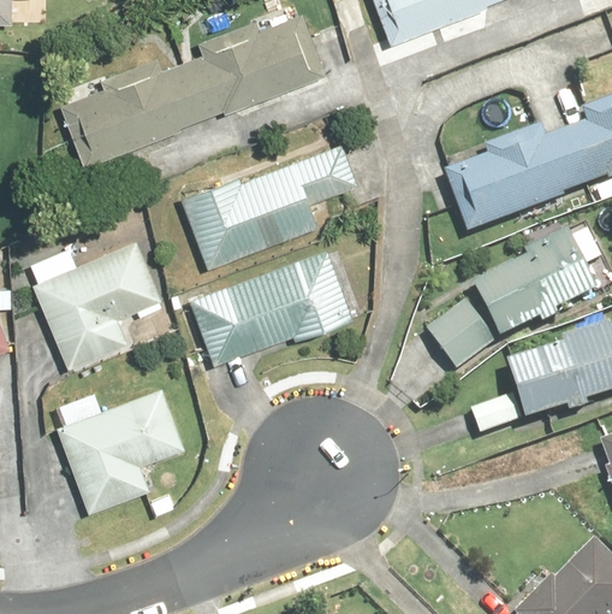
[(0,0),(0,28),(12,29),(12,0),(0,0)]
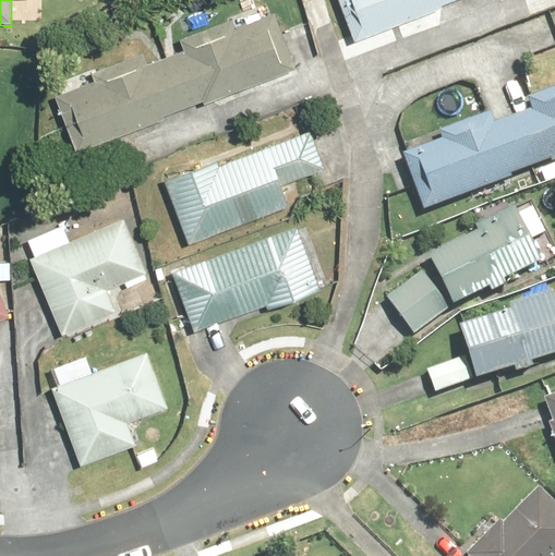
[(332,0),(349,44),(463,0),(332,0)]
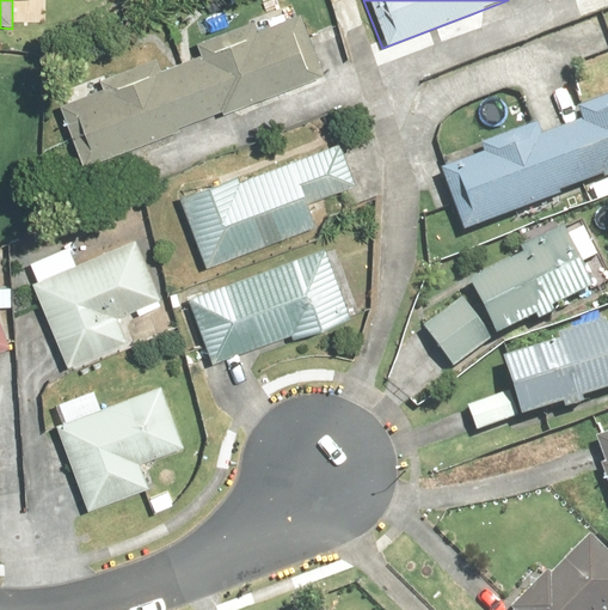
[(59,109),(81,169),(329,75),(306,16),(259,34),(253,18),(196,41),(202,56),(170,68),(164,53),(108,74),(112,89),(59,109)]
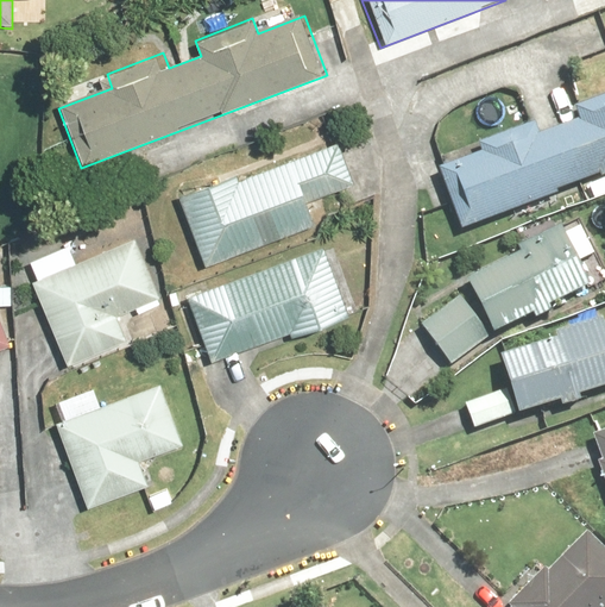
[(604,100),(433,167),(459,232),(604,175),(604,100)]
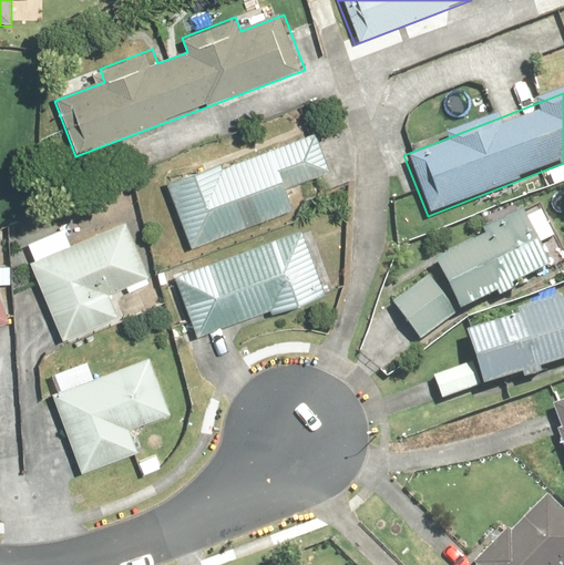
[(314,125),(164,180),(190,250),(293,214),(284,188),(330,172),(314,125)]
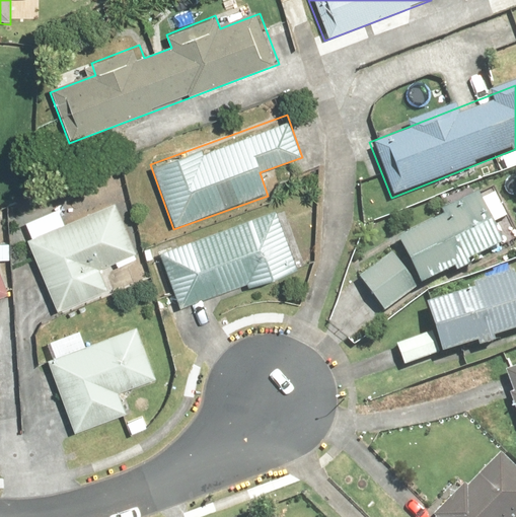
[(477,194),(395,238),(423,287),(504,242),(477,194)]
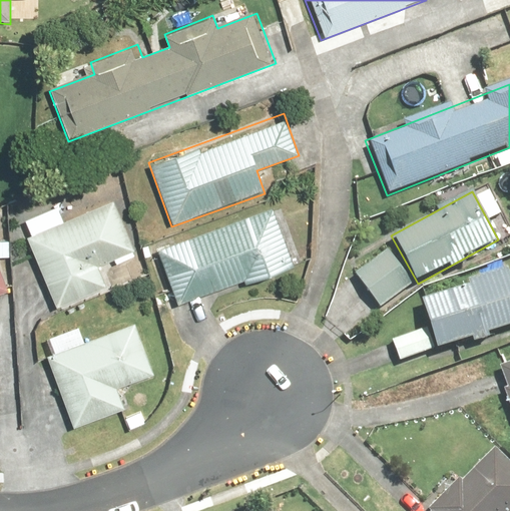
[(64,200),(18,220),(56,309),(111,285),(102,263),(136,247),(115,199),(71,218),(64,200)]
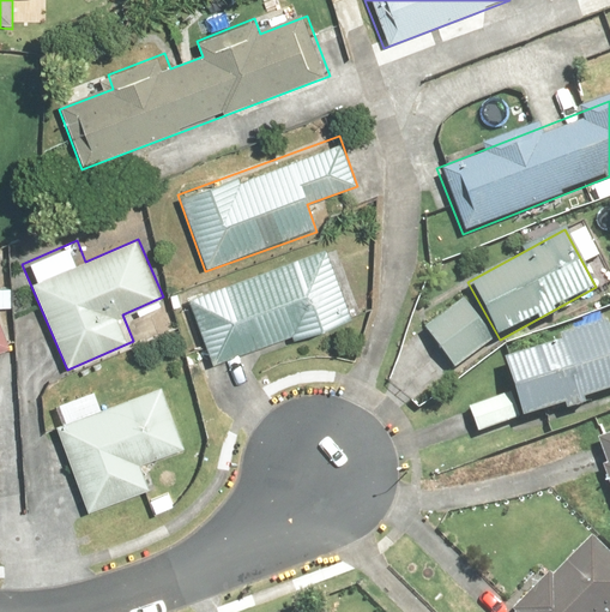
[(332,241),(187,298),(216,372),(362,316),(332,241)]
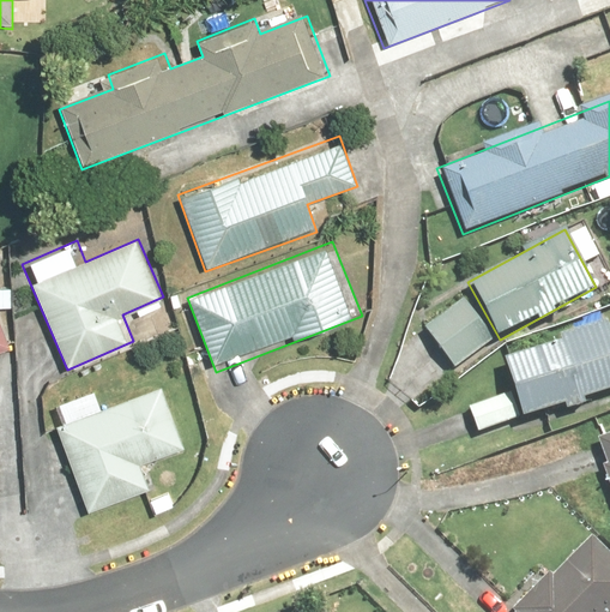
[(461,300),(424,329),(456,369),(493,341),(461,300)]
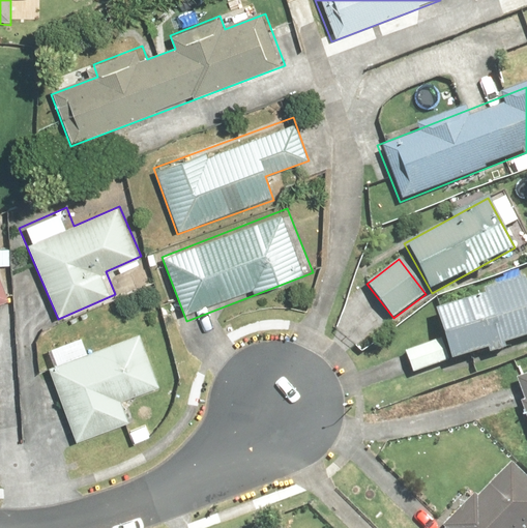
[(526,277),(433,308),(450,362),(526,338),(526,277)]
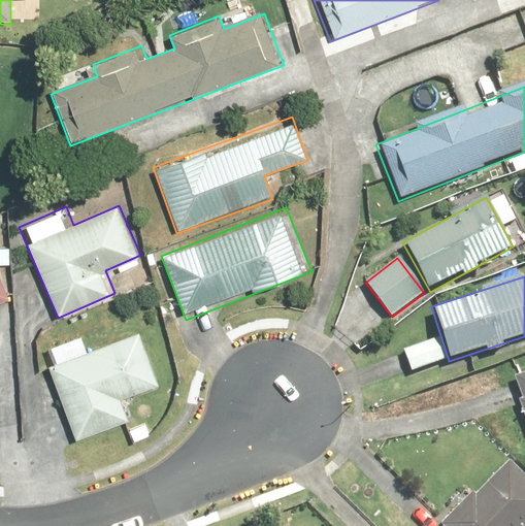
[(0,277),(0,304),(9,301),(0,277)]
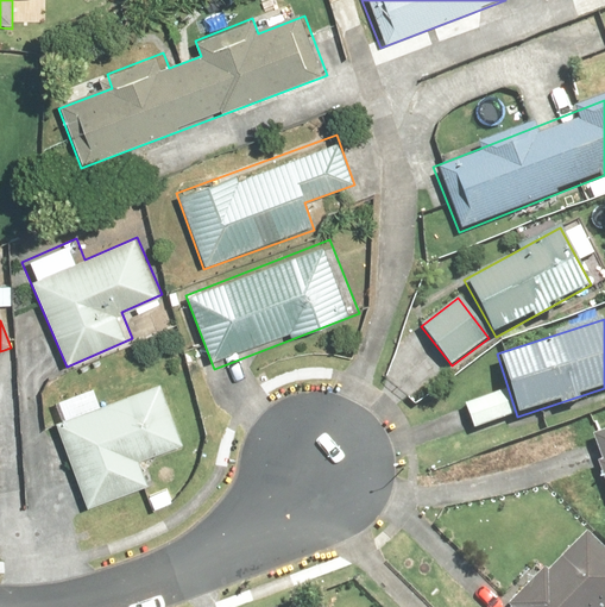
[(95,387),(48,407),(92,509),(149,486),(139,462),(186,442),(159,380),(104,405),(95,387)]
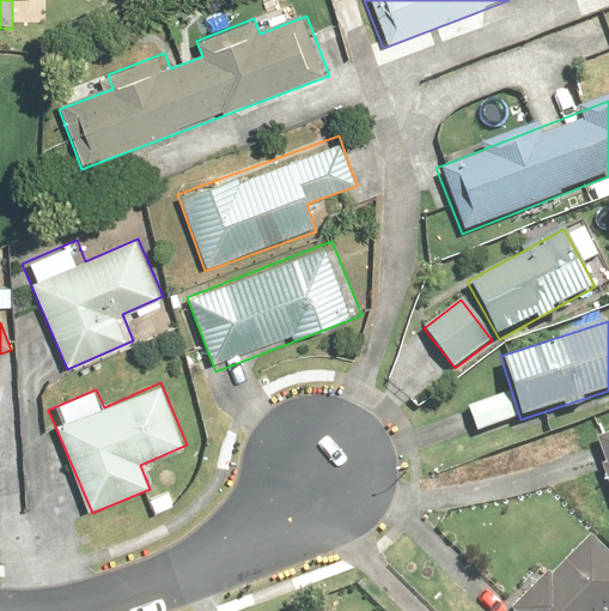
[(608,436),(597,441),(608,476),(608,436)]
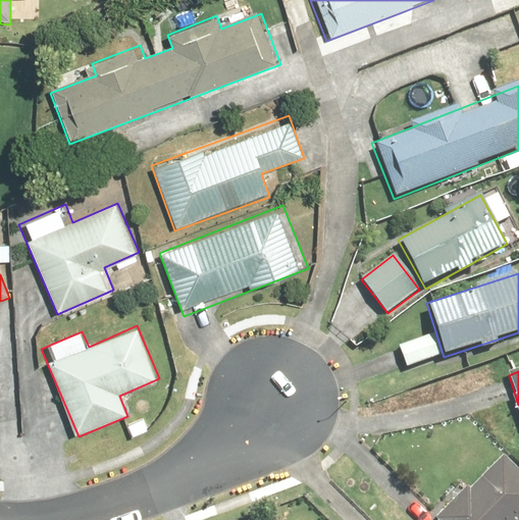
[(518,474),(502,458),(439,519),(518,519),(518,474)]
